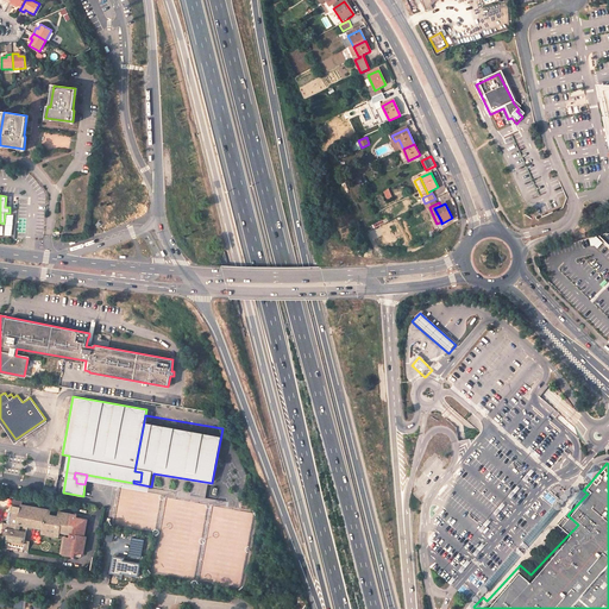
[(475,582),(462,596),(473,607),(483,597),(487,601),(490,597),(483,589),(575,491),(583,498),(588,494),(583,490),(589,484),(575,476),(567,484),(476,583),(475,582)]
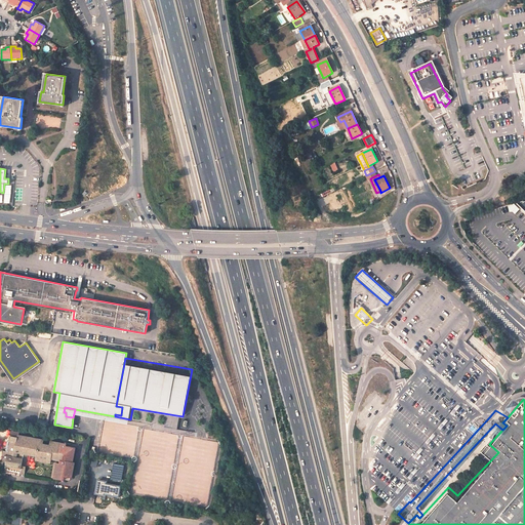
[(43,440),(17,435),(17,438),(9,437),(8,442),(6,441),(3,460),(6,461),(4,471),(8,472),(8,470),(18,472),(18,473),(25,475),(28,454),(37,456),(36,460),(50,463),(51,459),(63,460),(62,463),(56,462),(53,478),(64,479),(65,476),(72,478),(74,463),(72,462),(75,447),(65,446),(66,444),(50,441),(49,445),(42,444),(43,440)]
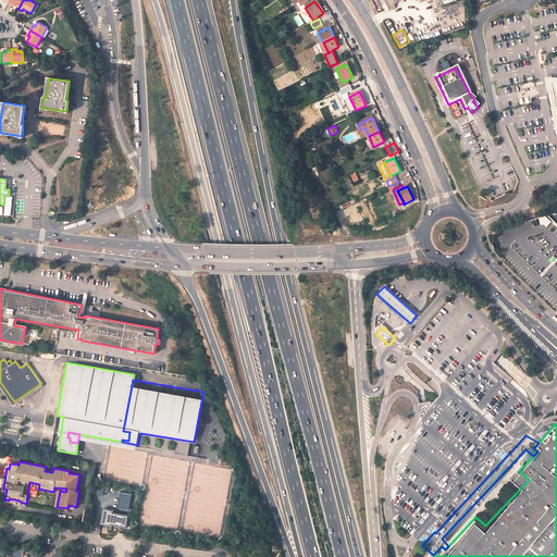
[(113,508),(103,507),(100,522),(110,523),(110,521),(125,524),(126,514),(112,511),(113,508)]
